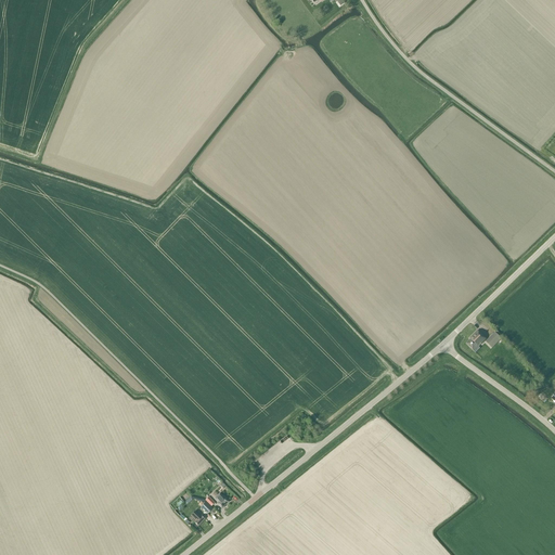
[(469,338),(470,339),(466,344),(475,353),(480,348),(478,347),(486,339),(478,331),(469,338)]
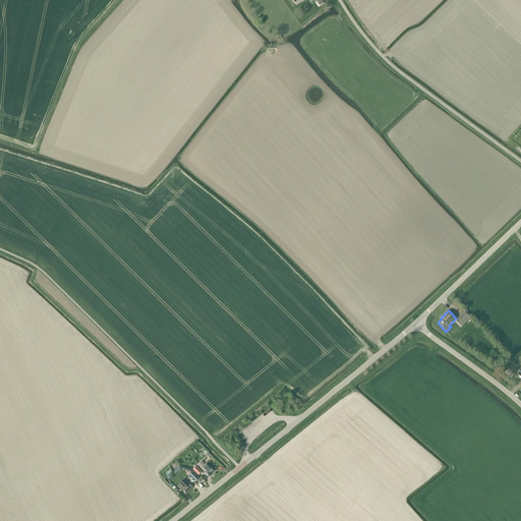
[(465,312),(456,321),(462,327),(471,319),(465,312)]
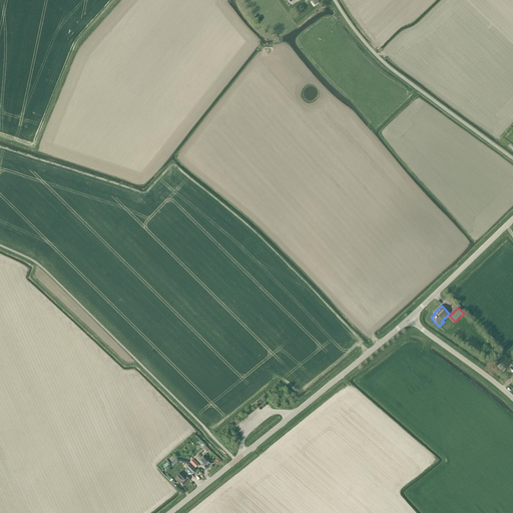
[(207,460),(206,460),(203,456),(197,461),(200,465),(205,471),(207,469),(206,468),(211,464),(207,460)]
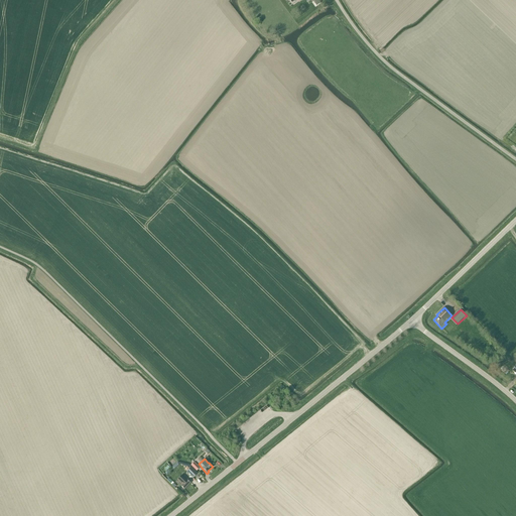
[(200,468),(194,463),(190,466),(197,471),(200,468)]
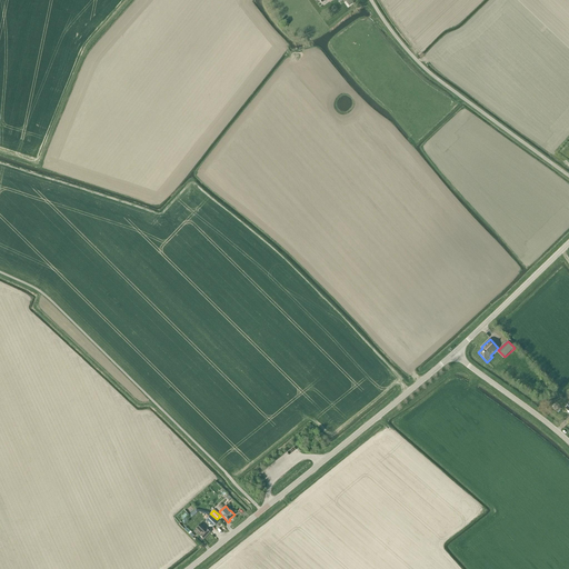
[(210,515),(206,519),(212,527),(218,522),(210,515)]
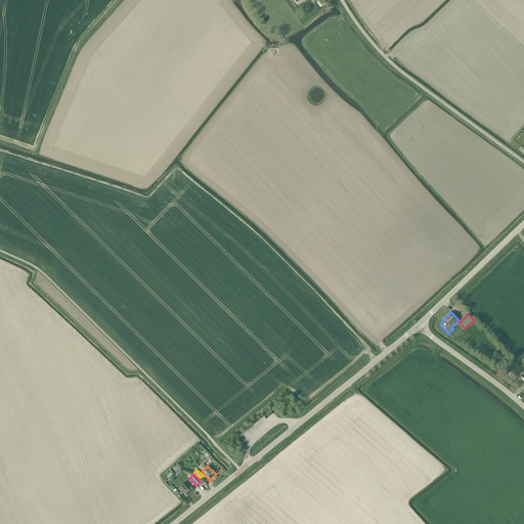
[(188,488),(183,484),(180,488),(185,492),(183,493),(187,497),(193,490),(189,487),(188,488)]
